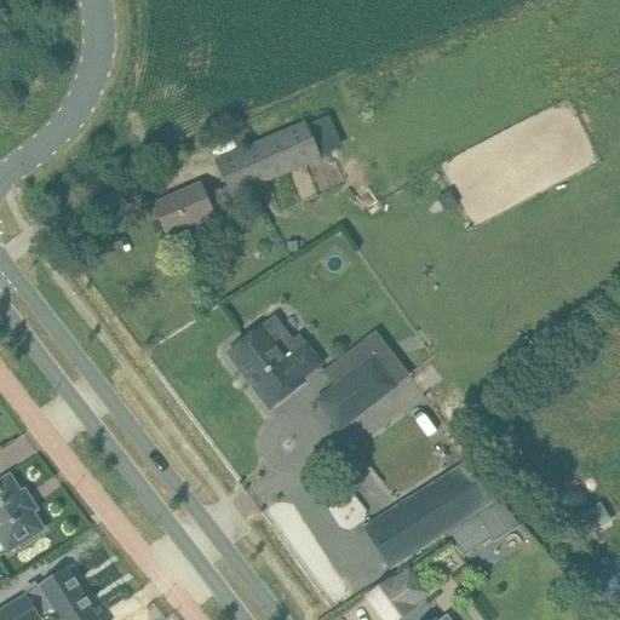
[(153,204),(167,237),(237,207),(233,196),(321,158),(305,122),(216,161),(227,187),(205,196),(200,184),(153,204)]
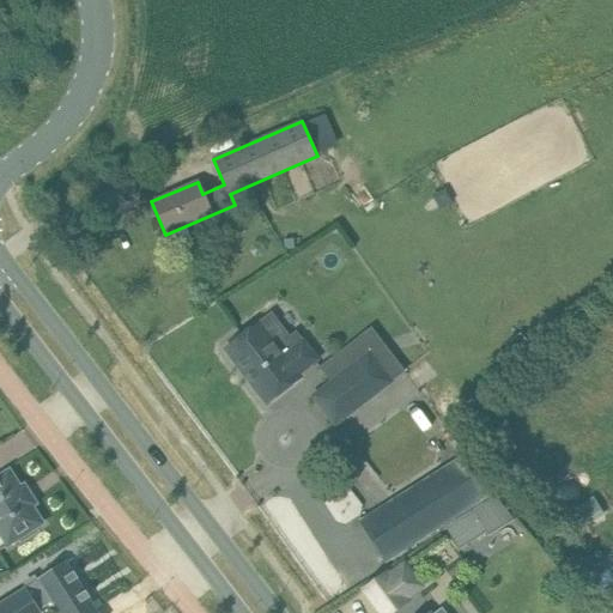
[(260,325),(226,350),(267,404),(299,378),(297,375),(314,362),(315,362),(316,362),(315,360),(316,360),(302,343),(301,343),(302,344),(284,357),(260,326),(260,325)]
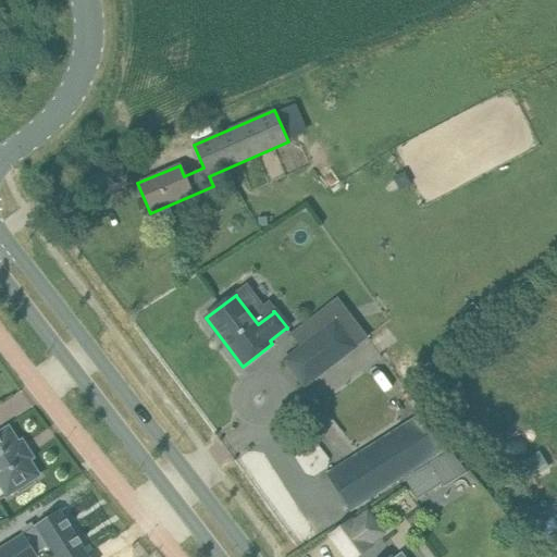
[(354,347),(335,323),(286,361),(304,385),(354,347)]
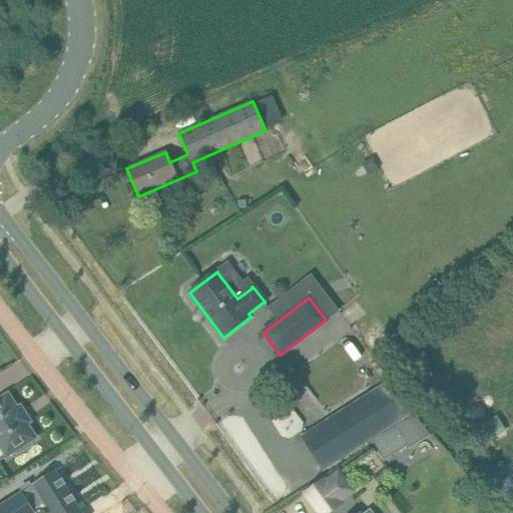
[(323,473),(329,469),(374,443),(418,417),(387,379),(337,410),(301,436),(323,473)]
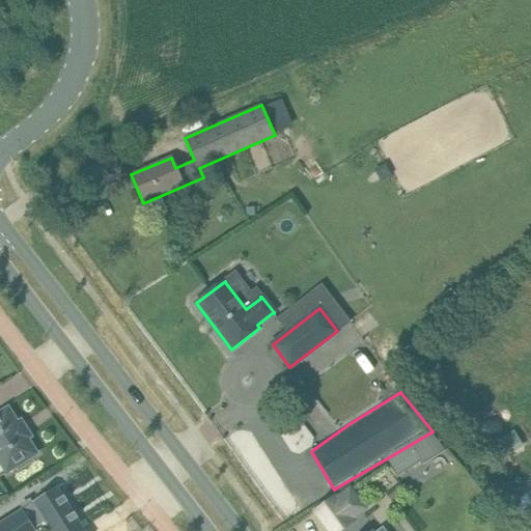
[(0,475),(6,472),(6,473),(16,467),(18,470),(33,460),(31,457),(36,453),(27,439),(30,437),(21,421),(18,423),(8,409),(0,414),(0,475)]
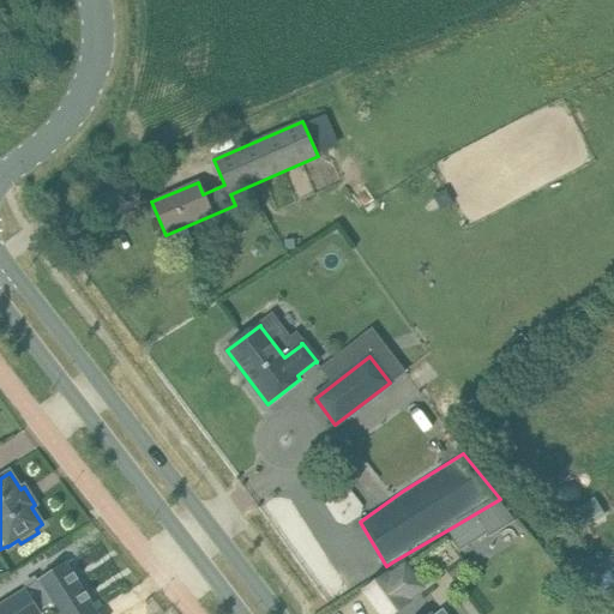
[(602,513),(591,498),(573,511),(584,525),(602,513)]
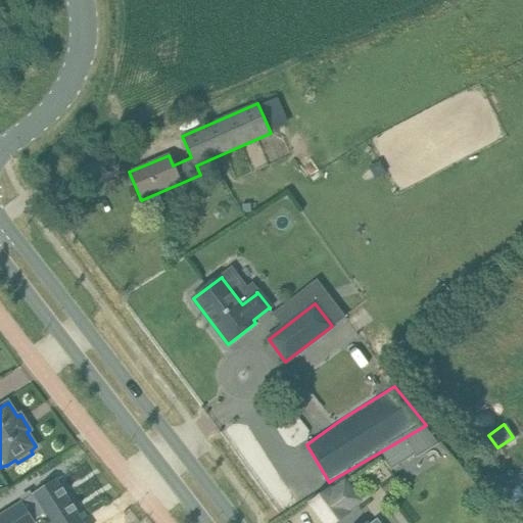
[(381,452),(390,468),(391,469),(415,455),(416,458),(440,443),(426,425),(381,452)]
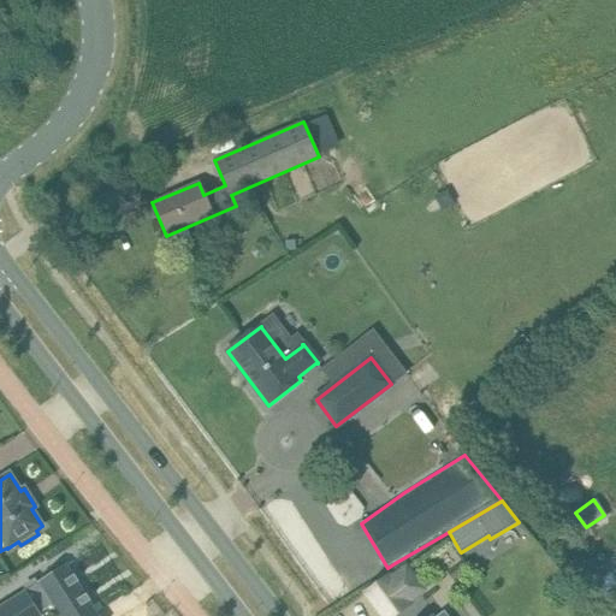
[(25,590),(0,605),(0,615),(36,615),(40,614),(52,606),(58,615),(92,615),(98,612),(66,564),(37,582),(25,590)]
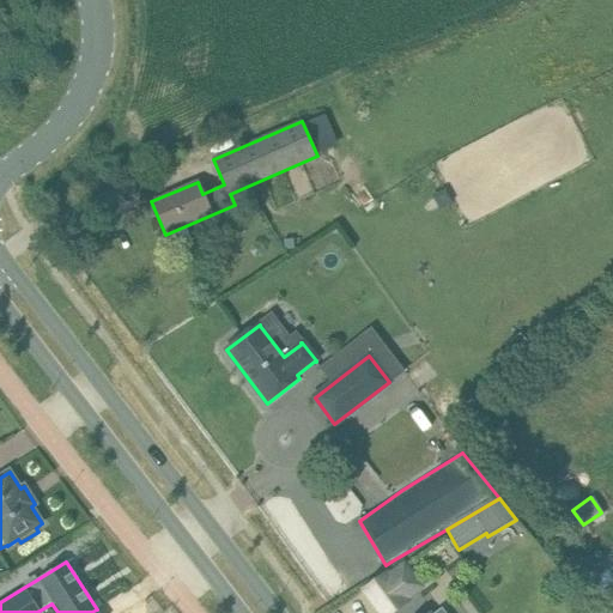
[(406,599),(422,587),(405,564),(389,576),(388,574),(364,590),(381,612),(390,612),(408,600),(406,599)]
